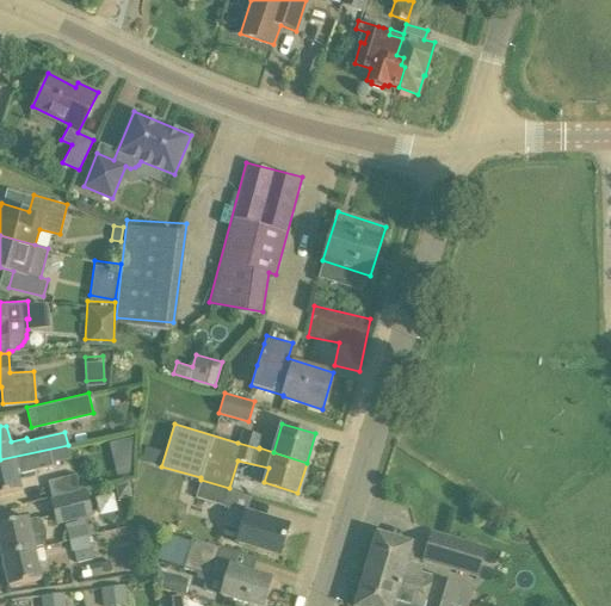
[(259,449),(259,447),(264,434),(242,428),(240,436),(238,443),(259,449)]
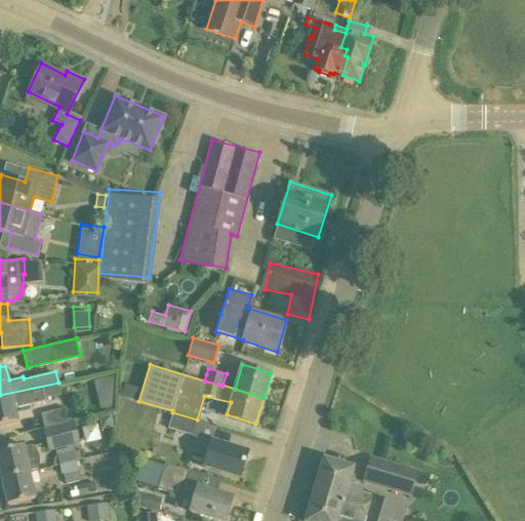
[(114,370),(93,375),(99,404),(112,401),(114,370)]
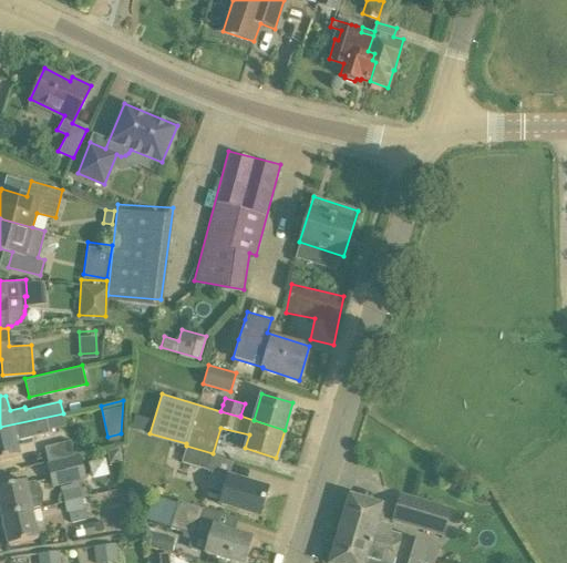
[(63,413),(0,427),(0,458),(20,454),(16,439),(50,431),(49,429),(65,425),(63,413)]
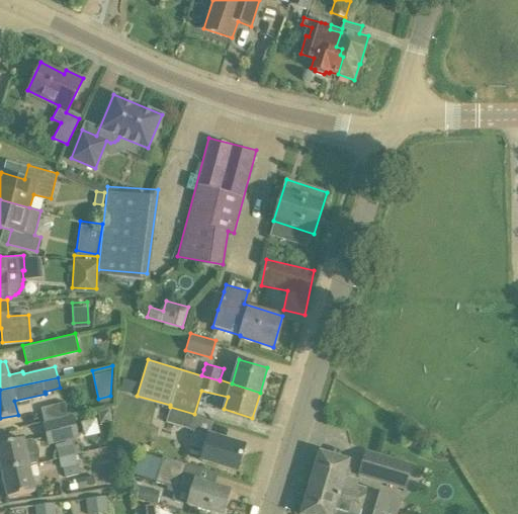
[(44,420),(68,415),(64,400),(40,406),(44,420)]
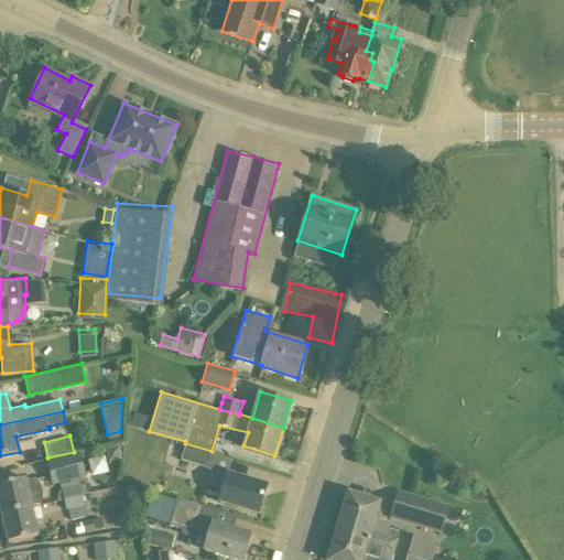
[(119,441),(106,443),(108,456),(121,453),(119,441)]
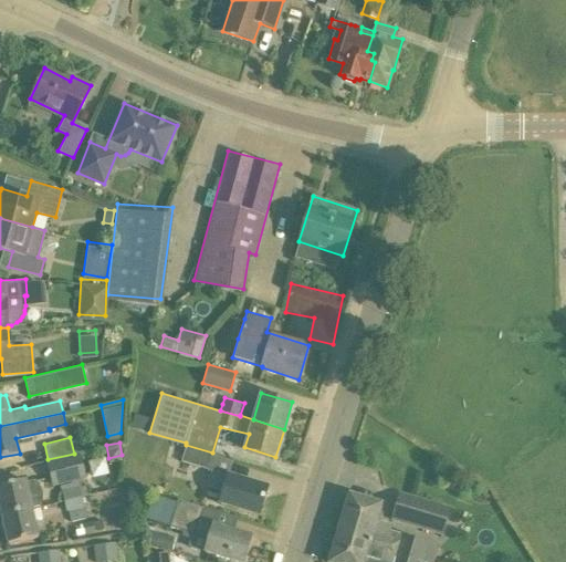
[(208,468),(212,453),(186,445),(181,459),(208,468)]
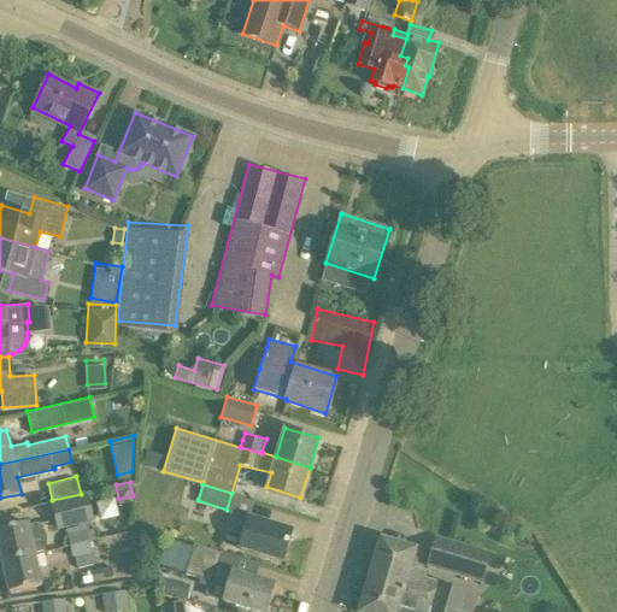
[(81,494),(52,500),(51,501),(57,528),(93,519),(87,493),(81,494)]
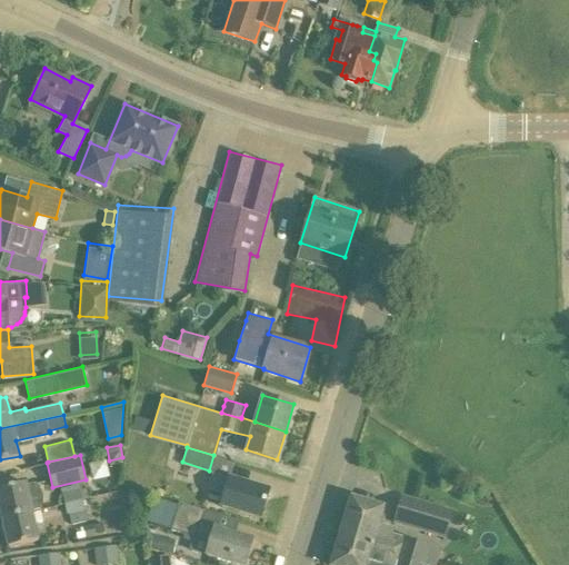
[(260,516),(268,488),(229,476),(212,472),(207,487),(225,493),(220,504),(260,516)]
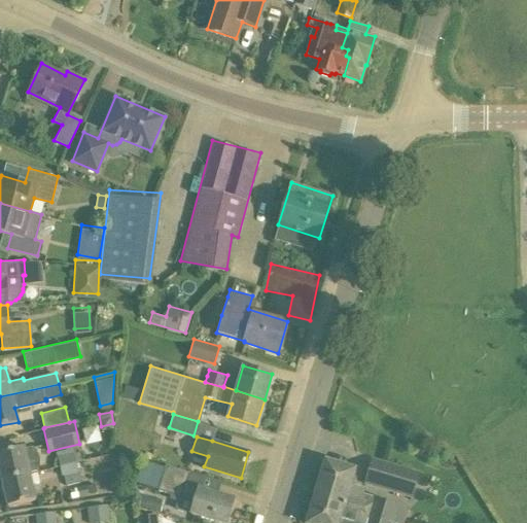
[(0,471),(2,478),(29,472),(29,471),(39,468),(40,458),(39,453),(33,444),(24,447),(23,445),(0,449),(0,471)]
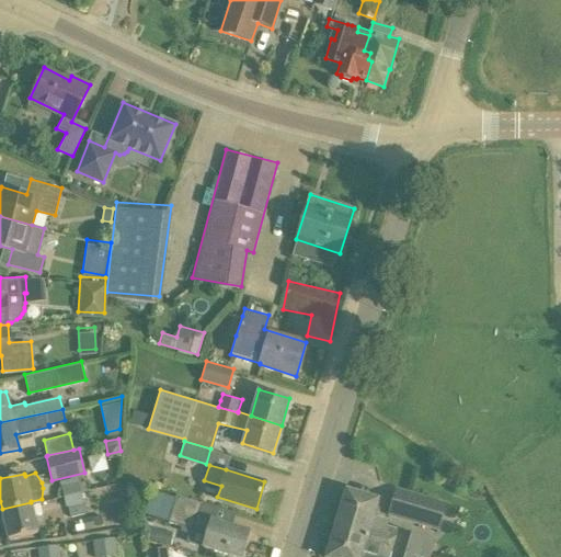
[(91,496),(127,487),(125,476),(88,485),(91,496)]
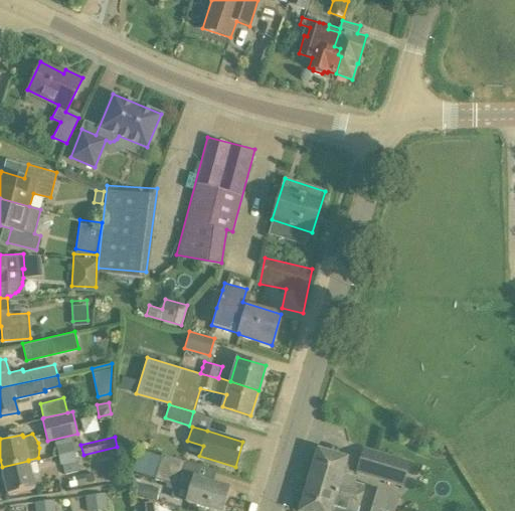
[(55,444),(58,455),(74,451),(74,450),(79,449),(78,440),(72,441),(55,444)]
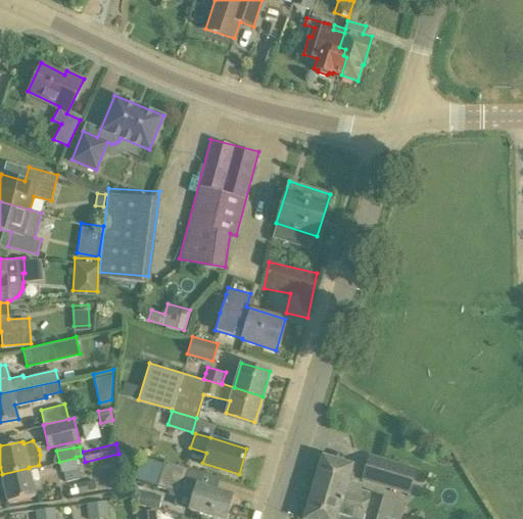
[(409,492),(416,466),(368,453),(361,479),(409,492)]
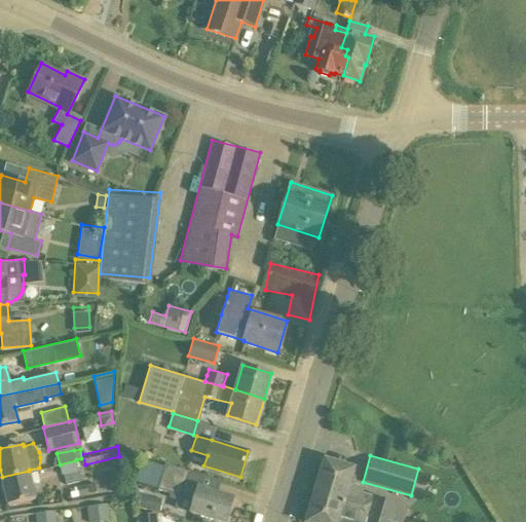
[(164,464),(142,457),(135,481),(193,499),(190,511),(226,521),(233,497),(186,482),(189,470),(165,462),(164,464)]
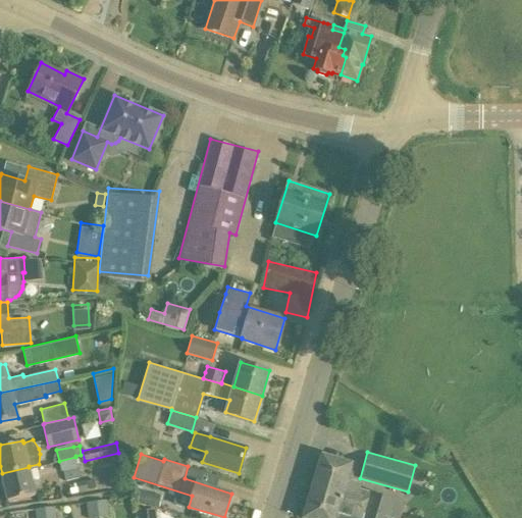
[(355,504),(400,517),(405,502),(371,491),(371,490),(360,486),(362,481),(347,477),(351,463),(322,455),(314,482),(357,496),(355,504)]
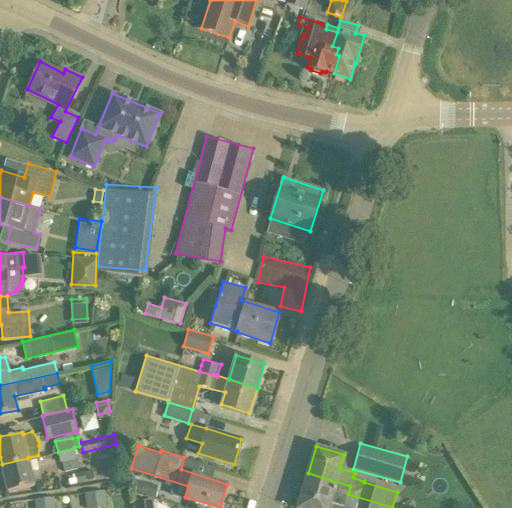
[(78,467),(74,448),(58,452),(59,461),(62,460),(64,470),(78,467)]
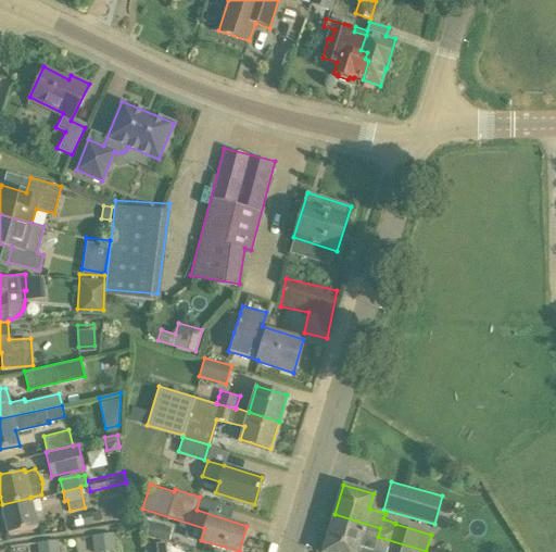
[(105,511),(125,511),(125,494),(104,496),(105,511)]
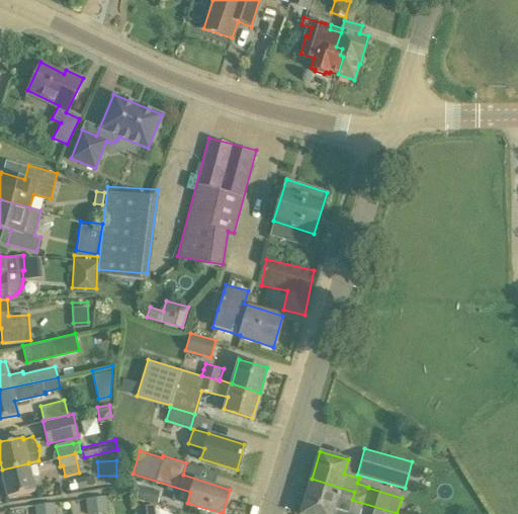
[(28,463),(2,469),(8,497),(34,491),(28,463)]
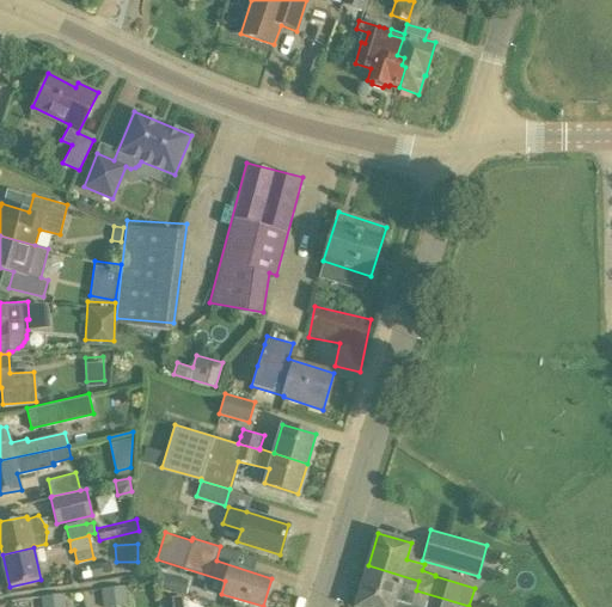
[(469,606),(416,590),(418,581),(368,565),(356,606),(357,606),(469,606)]
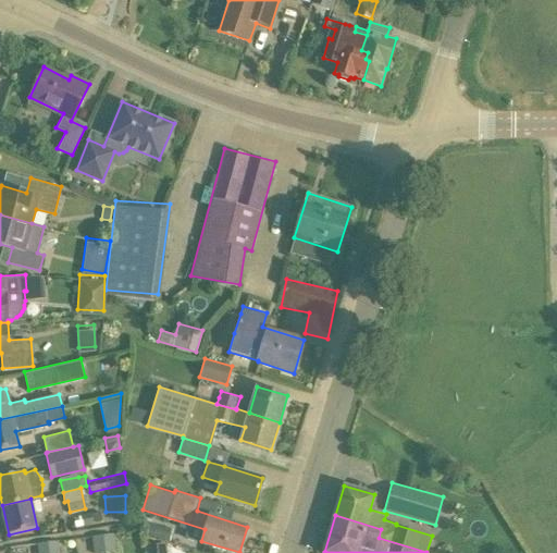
[(170,539),(172,527),(149,521),(146,533),(170,539)]
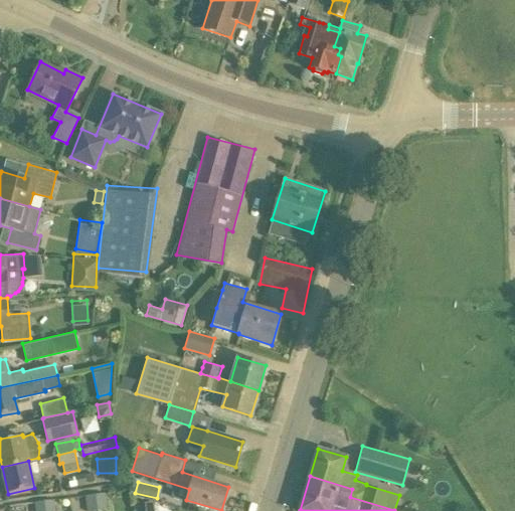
[(106,491),(96,493),(98,508),(108,507),(106,491)]
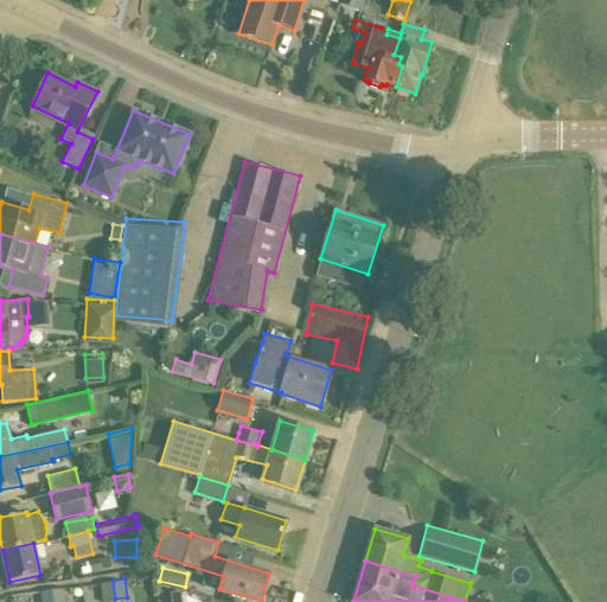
[(102,601),(115,599),(113,581),(100,582),(102,601)]
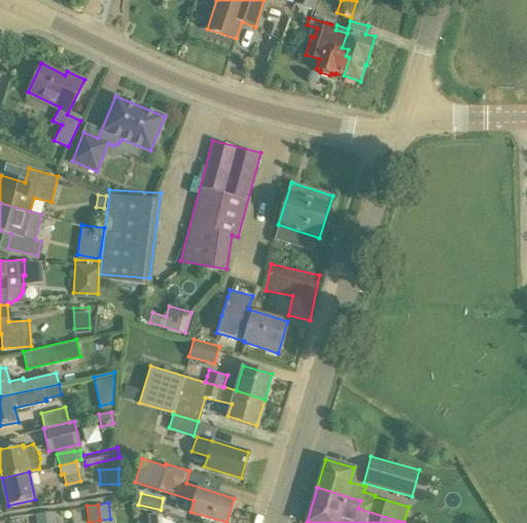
[(56,522),(55,510),(44,511),(45,522),(56,522)]
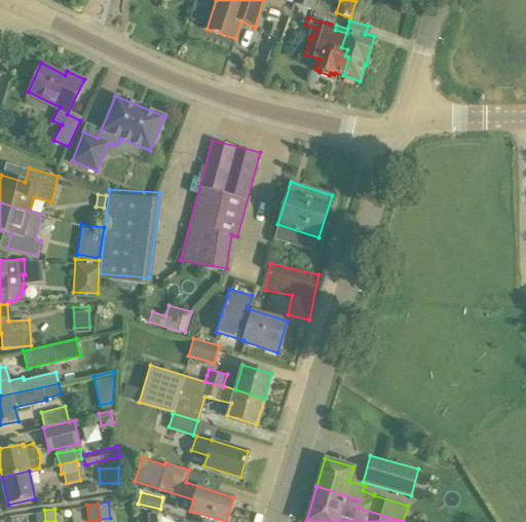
[(45,521),(44,510),(38,511),(38,510),(11,513),(12,521),(45,521)]
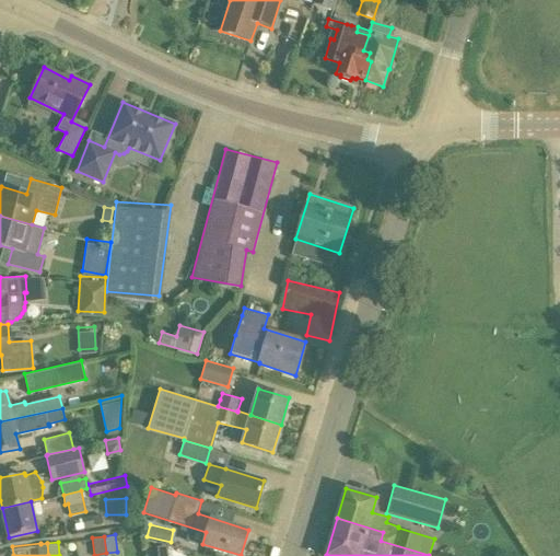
[(148,555),(167,555),(166,544),(147,547),(148,555)]
